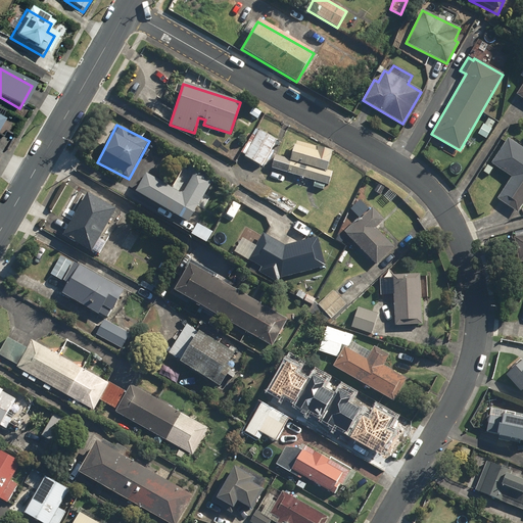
[(277,139),(258,130),(242,159),(262,170),(277,139)]
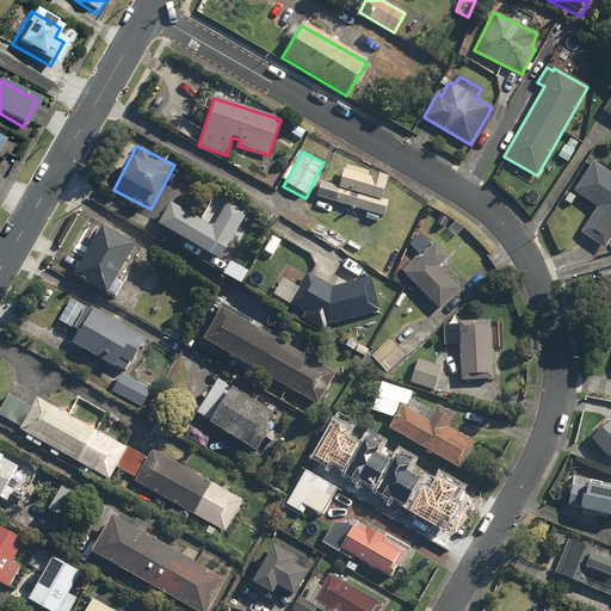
[(610,174),(593,162),(573,191),(598,208),(581,233),(604,250),(610,239),(610,174)]
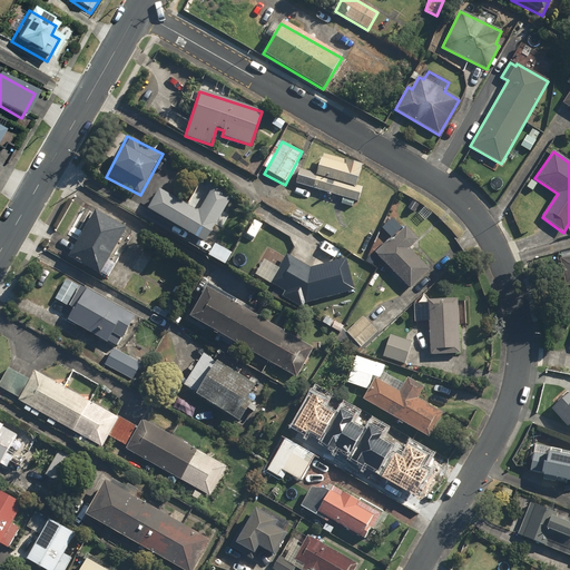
[(300,168),(295,184),(357,203),(362,188),(356,187),(363,166),(323,154),(317,173),(300,168)]
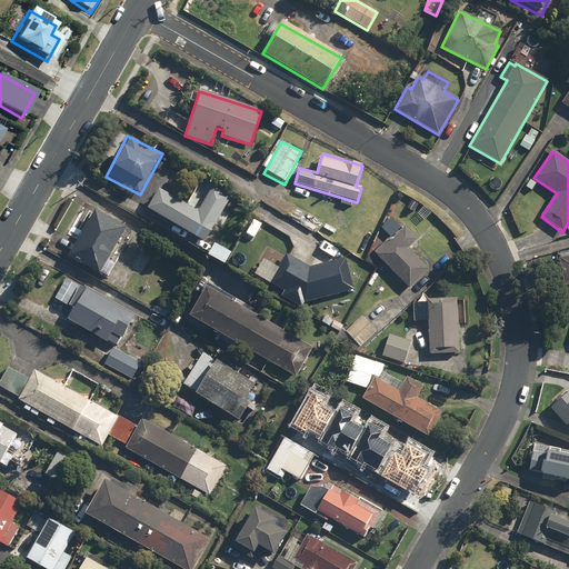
[(158,190),(147,210),(205,242),(230,198),(211,187),(199,209),(195,210),(158,190)]
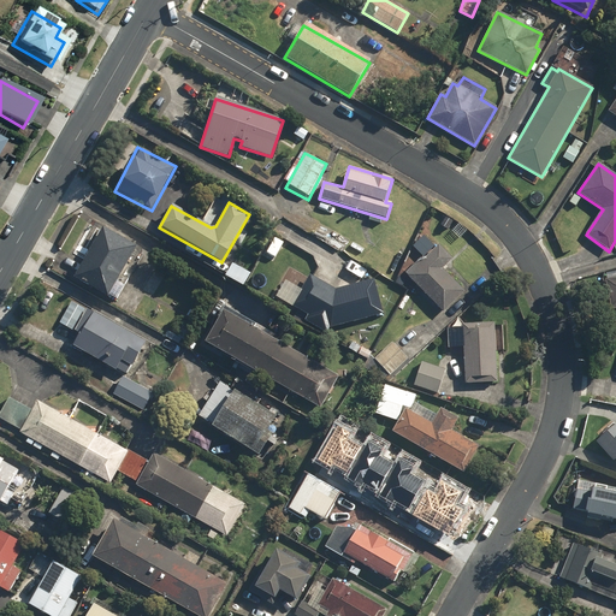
[(136,248),(102,227),(72,278),(107,298),(136,248)]
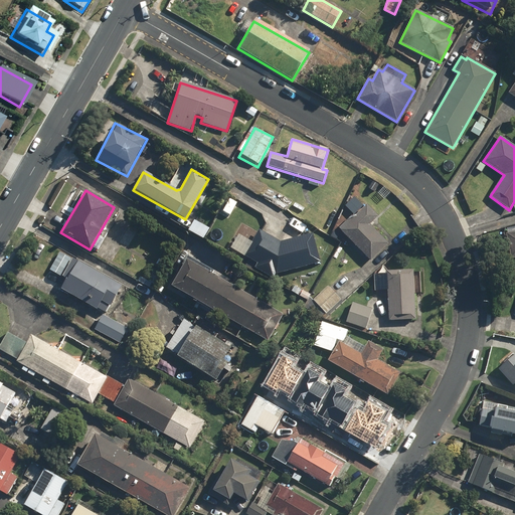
[(338,229),(369,262),(388,244),(370,225),(378,217),(366,205),(353,217),(352,216),(338,229)]
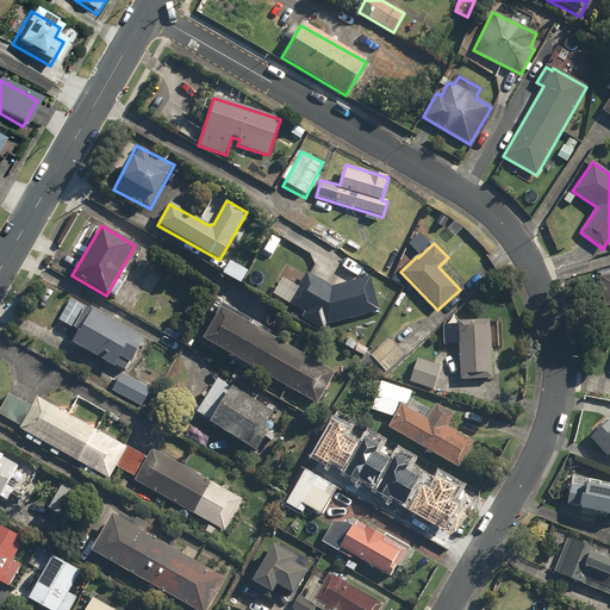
[(248,271),(228,259),(219,275),(240,286),(248,271)]
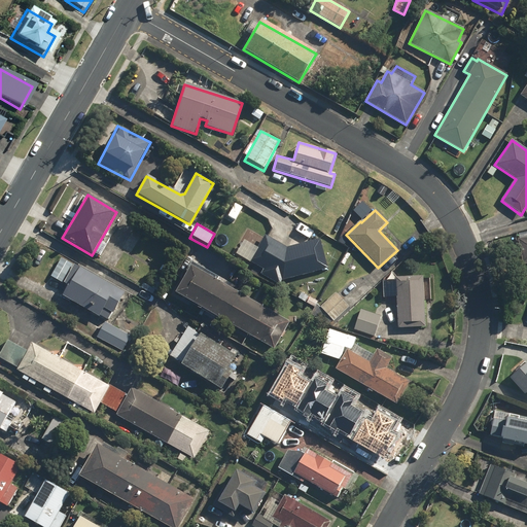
[(327,269),(319,239),(286,247),(266,236),(250,262),(282,280),(327,269)]
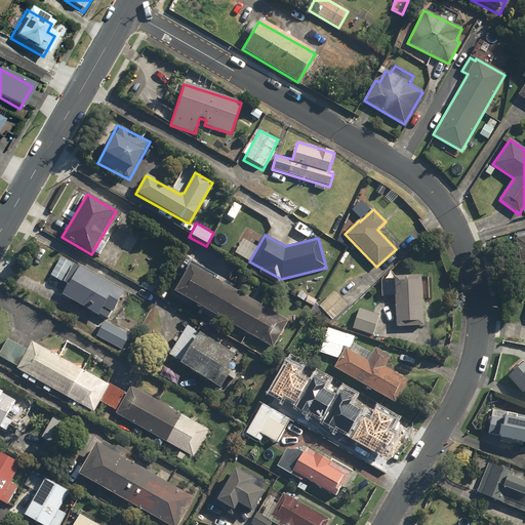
[(524,237),(515,238),(519,264),(524,261),(524,237)]
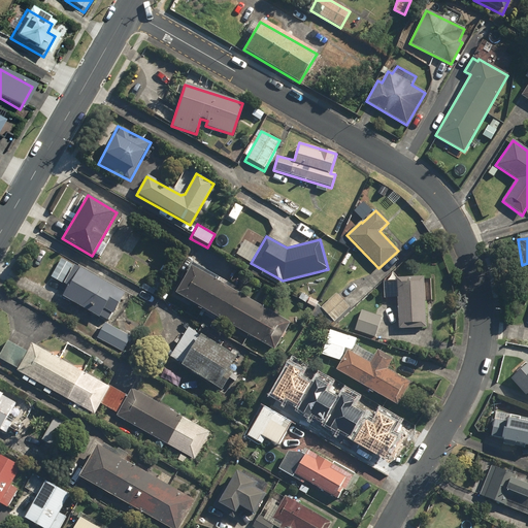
[(75,266),(59,296),(105,322),(109,325),(127,295),(75,266)]
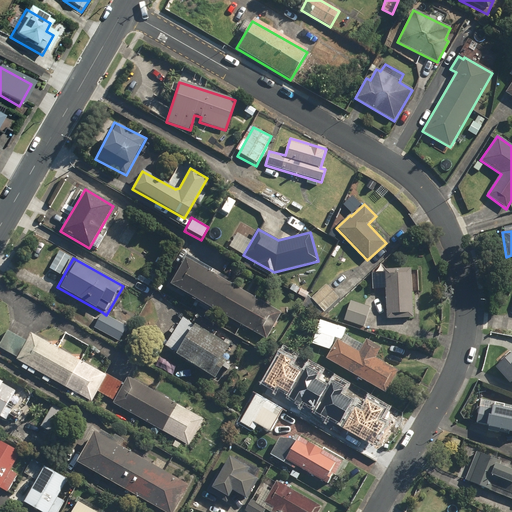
[(185,259),(169,286),(266,340),(281,313),(185,259)]
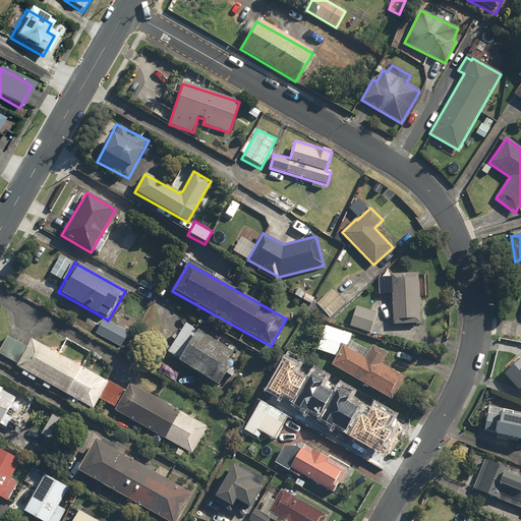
[(418,274),(391,275),(393,325),(420,324),(418,274)]
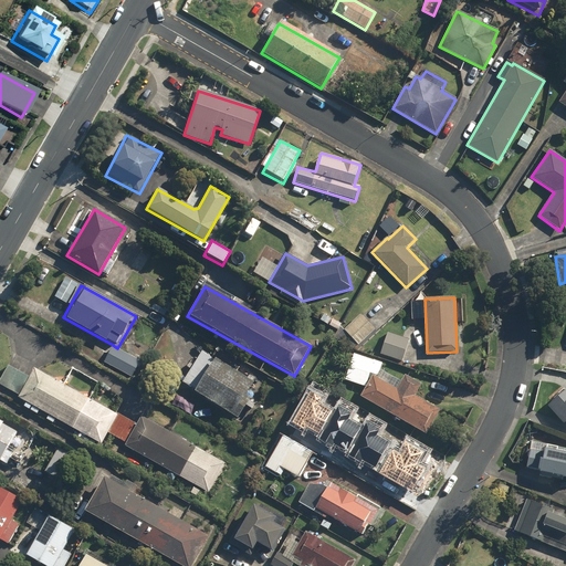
[(375,329),(360,314),(335,337),(349,353),(375,329)]
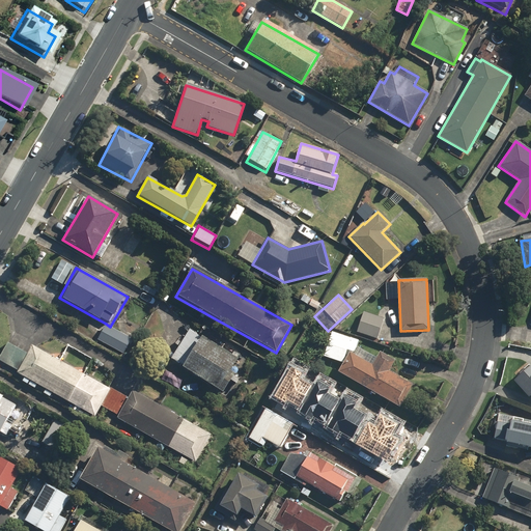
[(363,312),(357,333),(376,339),(384,319),(363,312)]
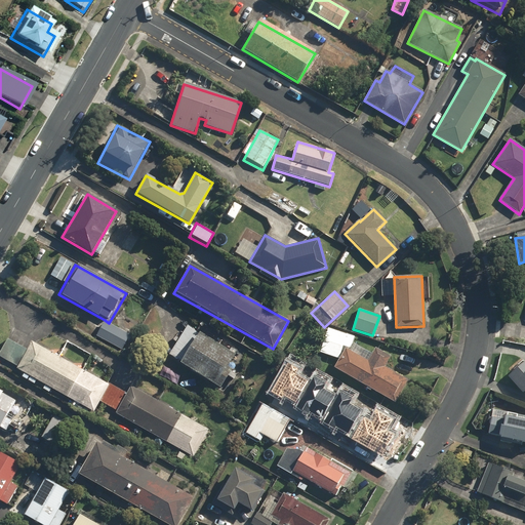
[(109,323),(105,320),(95,336),(123,353),(132,336),(109,323)]
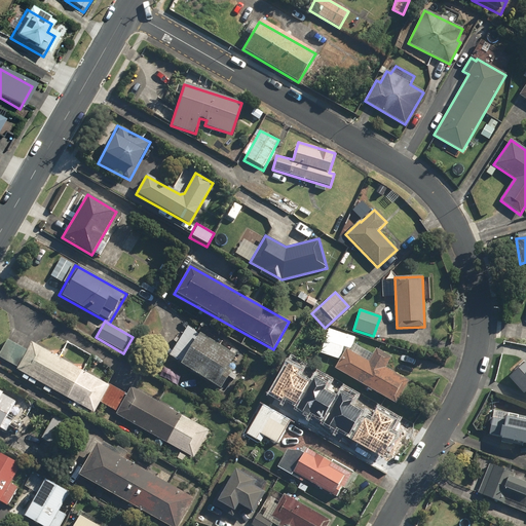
[(189,327),(170,357),(220,388),(229,373),(226,371),(235,357),(189,327)]
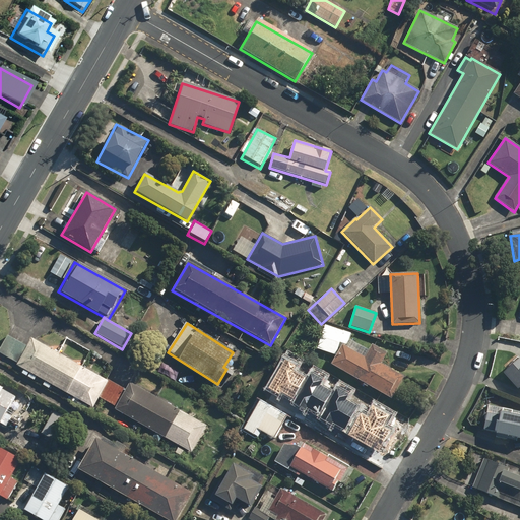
[(316,350),(335,355),(343,330),(324,325),(316,350)]
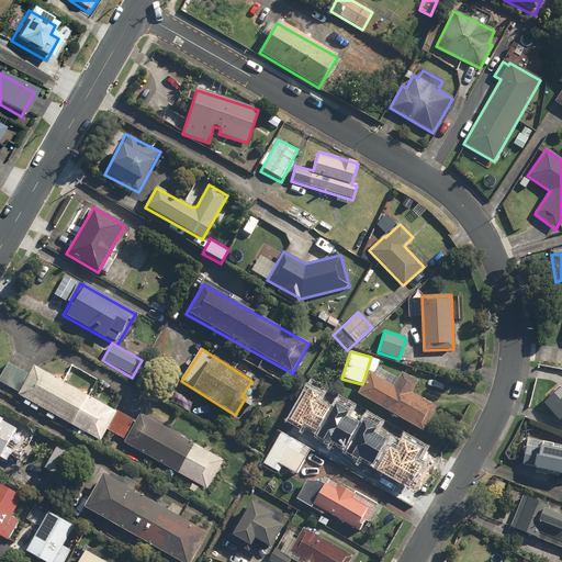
[(0,381),(18,391),(17,394),(100,442),(108,428),(116,413),(34,366),(29,375),(9,363),(0,378),(0,381)]
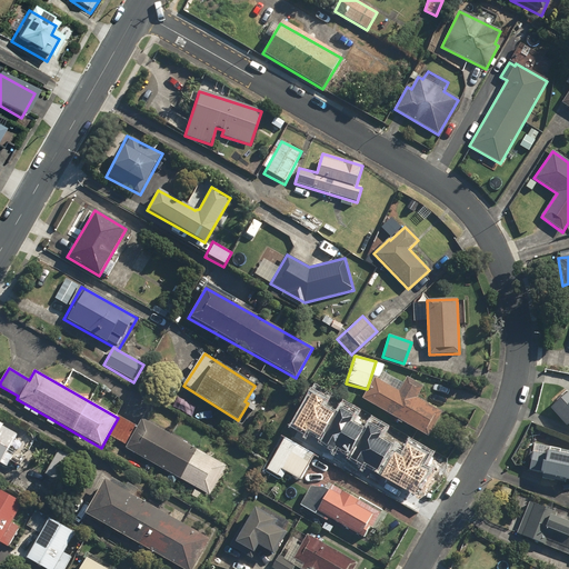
[(367,391),(362,400),(427,437),(439,415),(413,401),(422,385),(408,377),(403,385),(383,373),(379,381),(373,379),(367,391)]
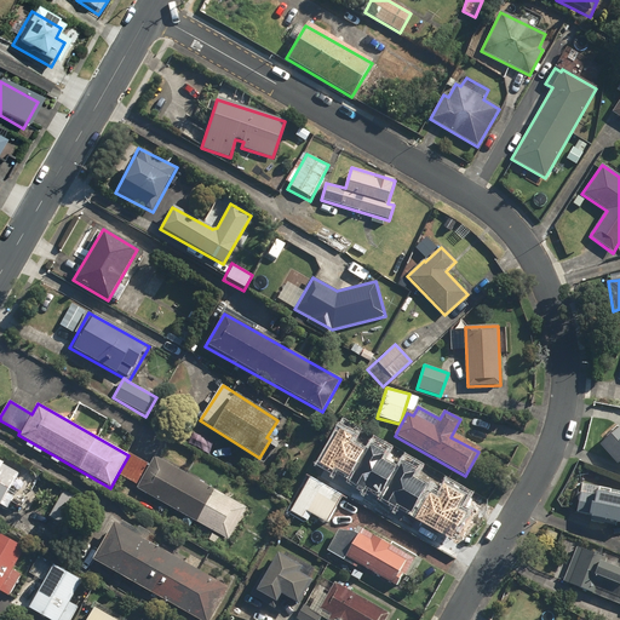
[(597,442),(618,461),(619,464),(619,425),(616,423),(597,442)]
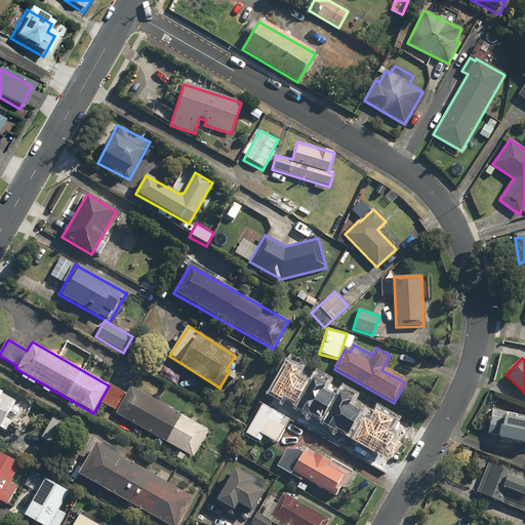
[(269,408),(259,403),(244,434),(258,442),(263,435),(277,443),(289,419),(285,418),(300,391),(276,377),(264,401),(271,405),(269,408)]
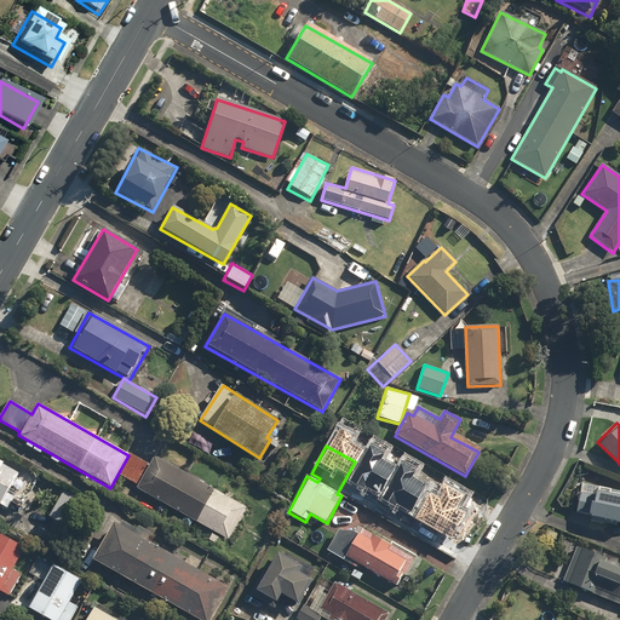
[(420,468),(391,452),(380,471),(375,468),(372,474),(374,475),(373,478),(375,480),(369,491),(367,491),(365,494),(367,495),(365,500),(392,516),(400,504),(419,515),(432,491),(413,480),(420,468)]
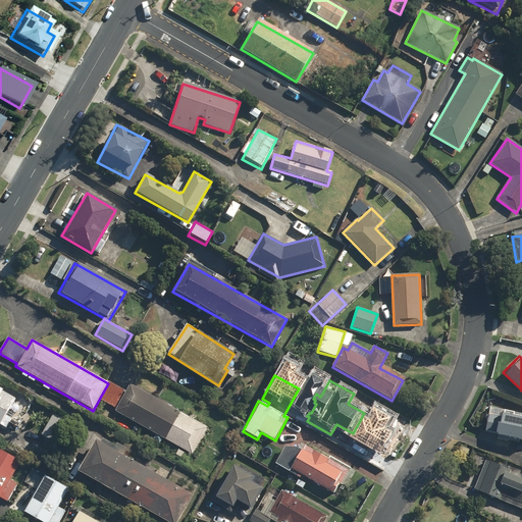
[(108,383),(100,398),(116,408),(113,412),(191,457),(207,429),(128,383),(123,393),(108,383)]
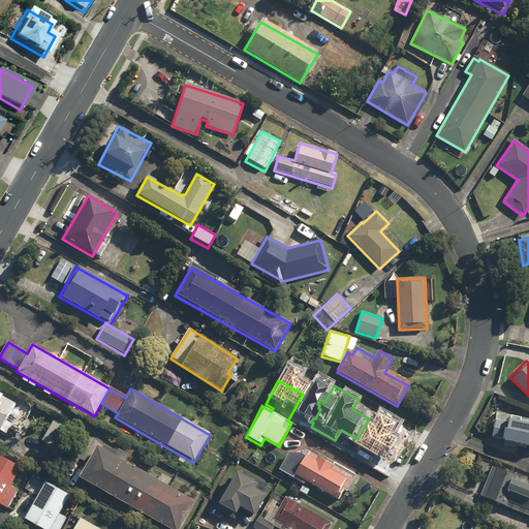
[(0,432),(5,436),(11,425),(6,422),(17,403),(0,394),(0,432)]
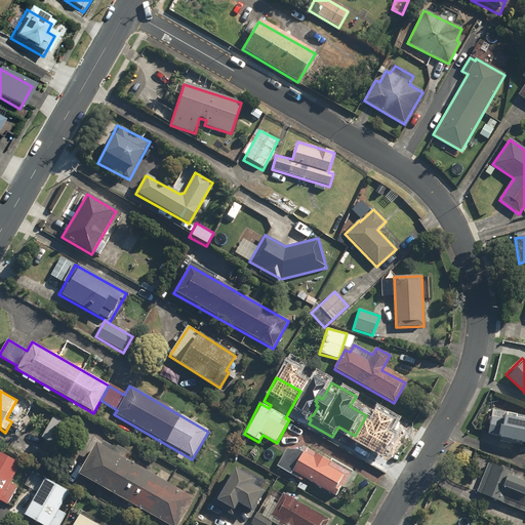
[(519,416),(492,411),(487,437),(524,444),(524,423),(518,422),(519,416)]
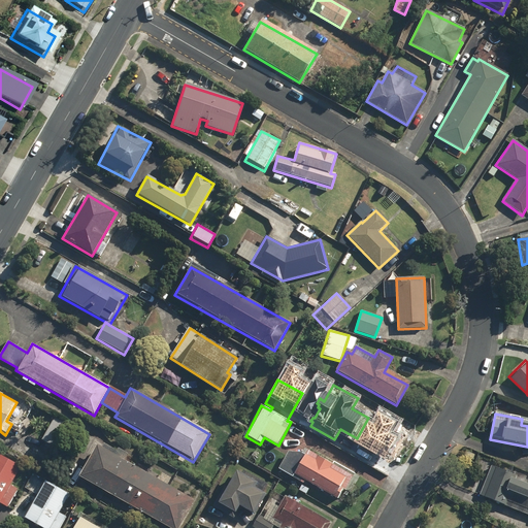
[(104,441),(101,448),(96,444),(78,476),(169,527),(178,527),(194,500),(124,461),(128,455),(104,441)]
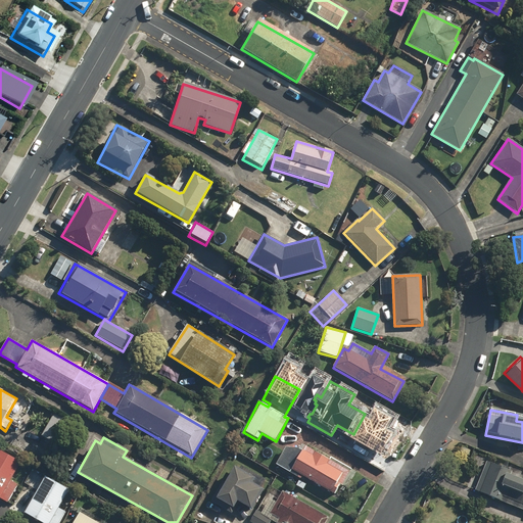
[(287,474),(290,469),(334,495),(348,472),(302,445),(298,452),(288,444),(275,467),(287,474)]
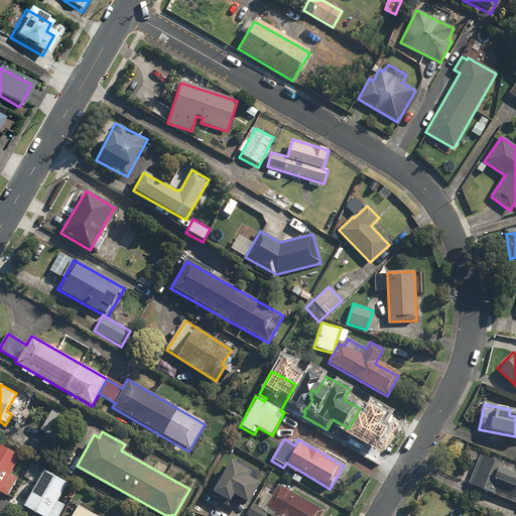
[(19,459),(0,446),(0,494),(5,498),(17,479),(9,474),(19,459)]
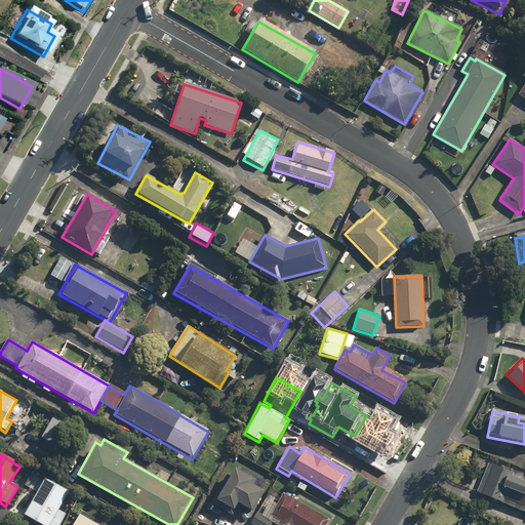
[(488,462),(476,492),(524,512),(524,482),(509,476),(510,472),(488,462)]
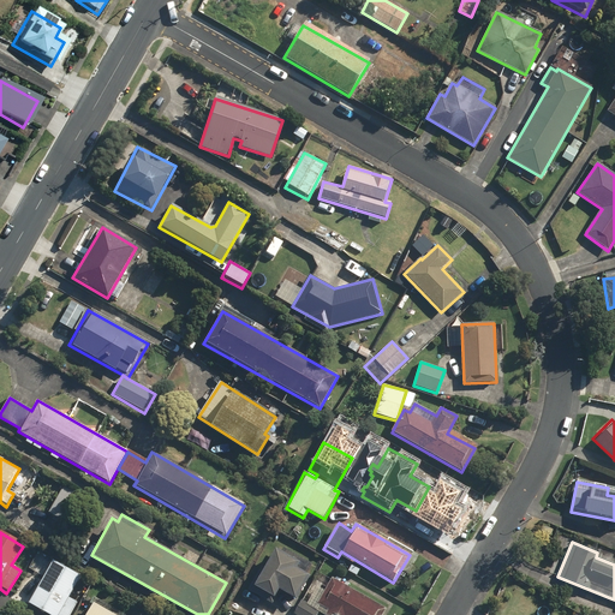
[(316,568),(276,543),(248,589),(272,603),(280,589),(297,599),(316,568)]
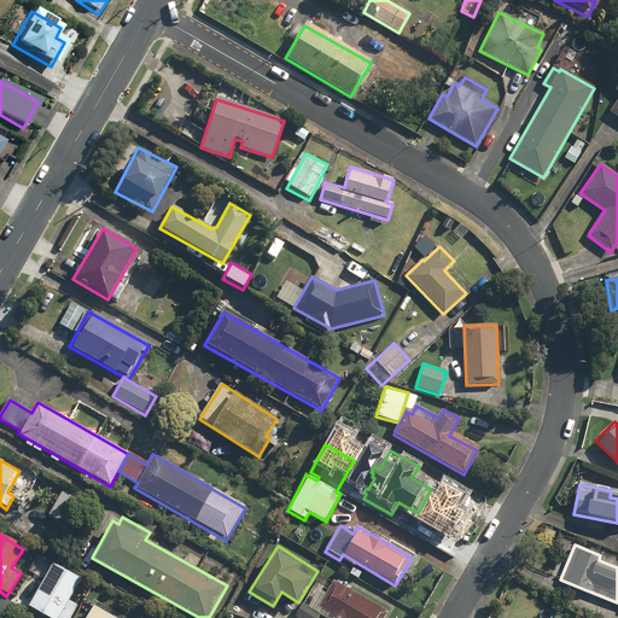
[(83,579),(52,561),(27,606),(48,617),(70,617),(77,606),(70,602),(83,579)]
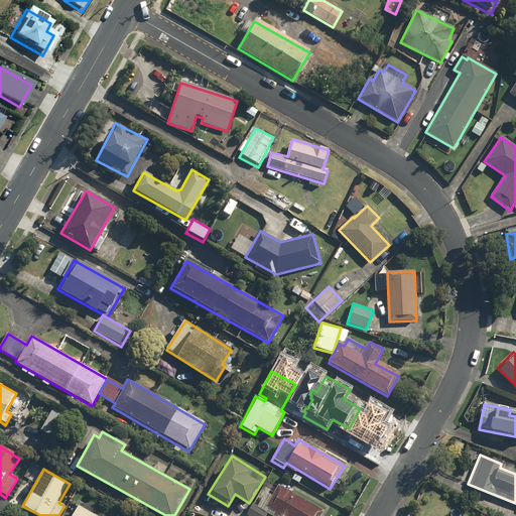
[(323,515),(325,513),(268,481),(254,506),(271,515),(323,515)]
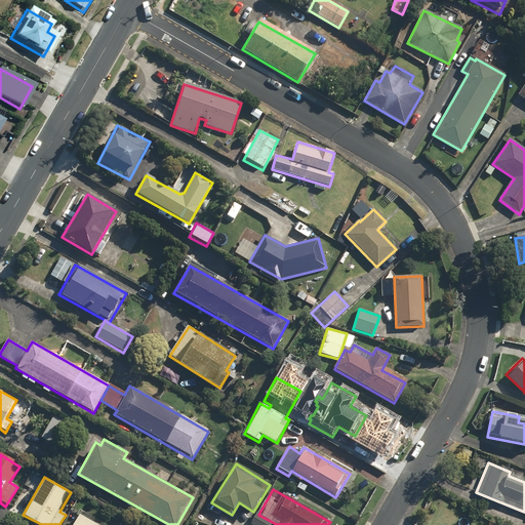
[(93,524),(79,516),(72,524),(93,524)]
